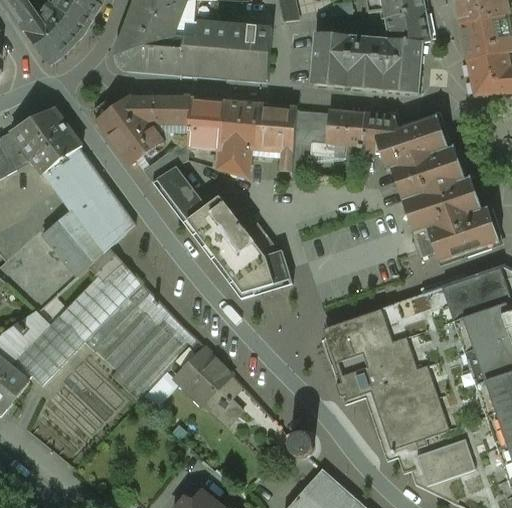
[(86,28),(50,1),(49,0),(41,9),(43,10),(37,16),(26,0),(19,0),(8,7),(49,64),(66,51),(86,28)]
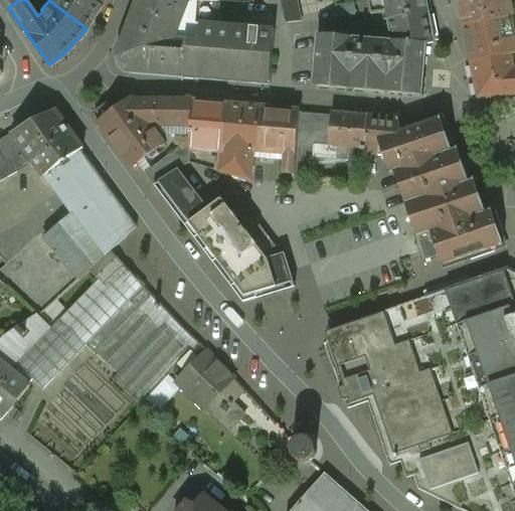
[(87,28),(103,2),(99,0),(51,0),(50,1),(87,28)]
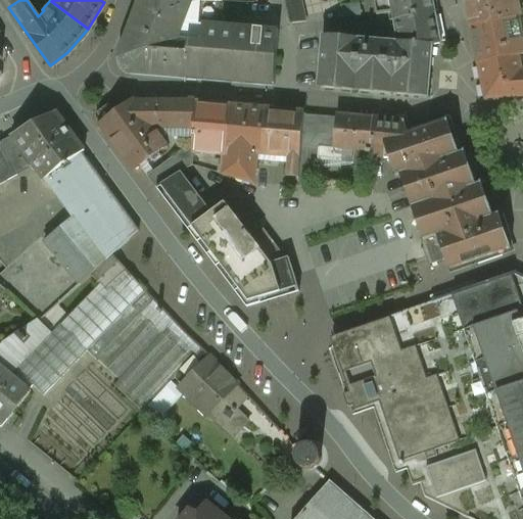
[(139,0),(129,28),(175,43),(176,40),(197,42),(199,21),(200,0),(139,0)]
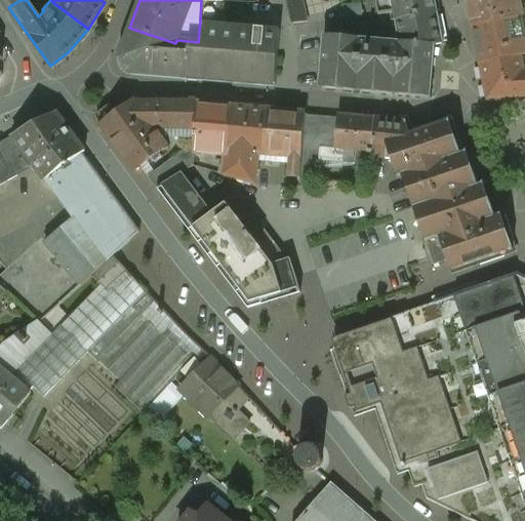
[(201,0),(200,22),(221,23),(224,0),(201,0)]
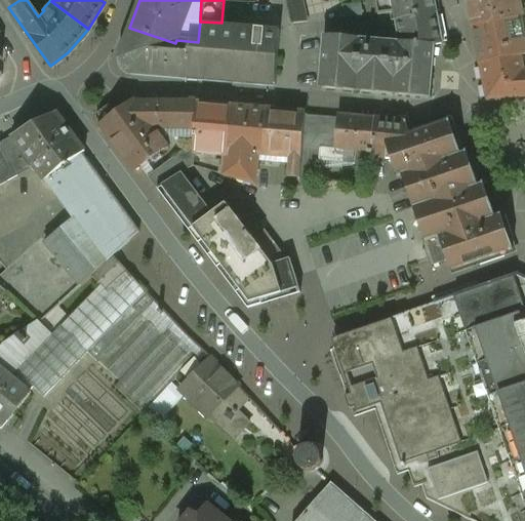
[(286,0),(290,21),(306,19),(301,0),(286,0)]
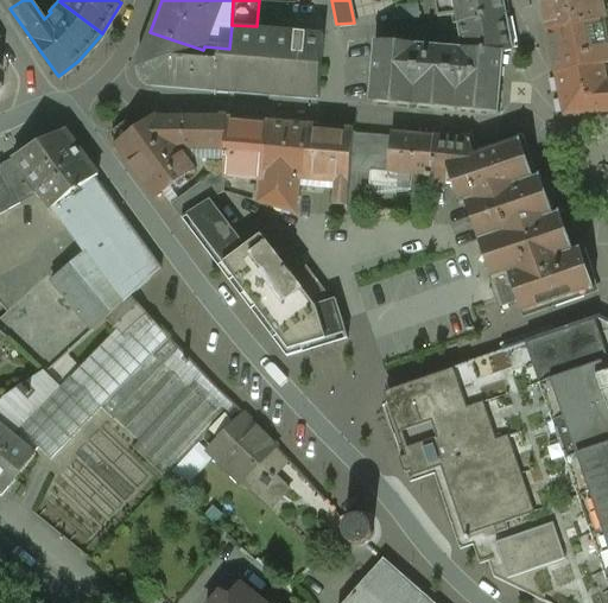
[(435,0),(438,13),(455,11),(458,21),(507,12),(504,0),(435,0)]
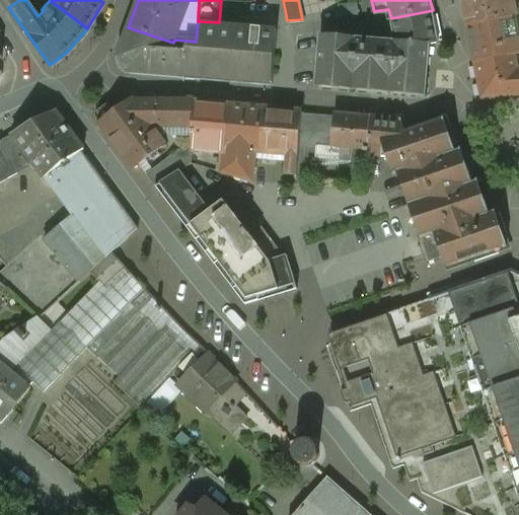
[(462,0),(467,23),(515,13),(512,0),(462,0)]
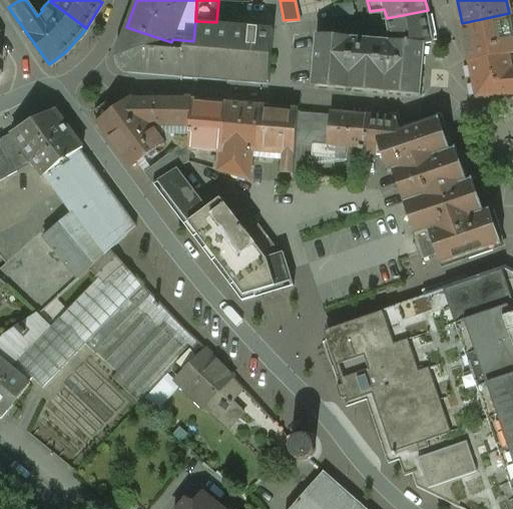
[(390,38),(316,32),(312,84),(421,93),(424,41),(434,39),(428,10),(387,18),(390,38)]
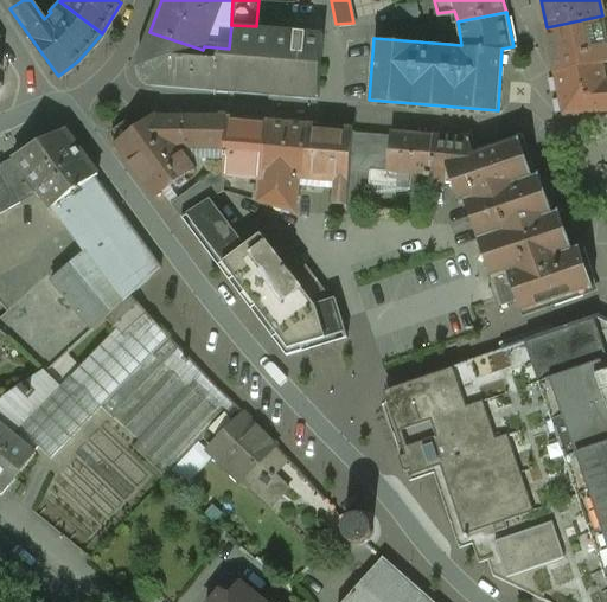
[(606,61),(606,14),(602,15),(547,27),(555,72),(602,62),(606,61)]
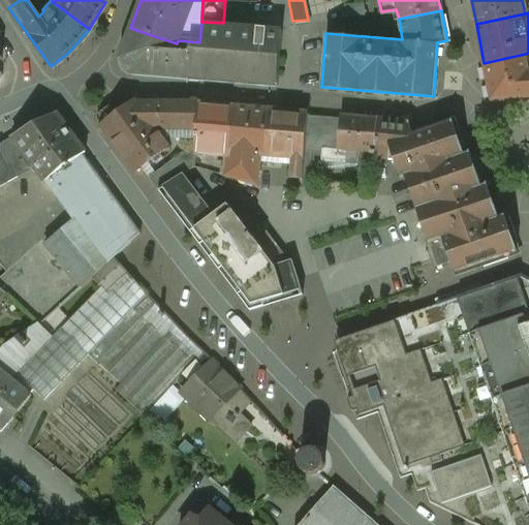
[(280,27),(223,23),(201,22),(199,42),(205,42),(205,39),(279,45),(280,27)]
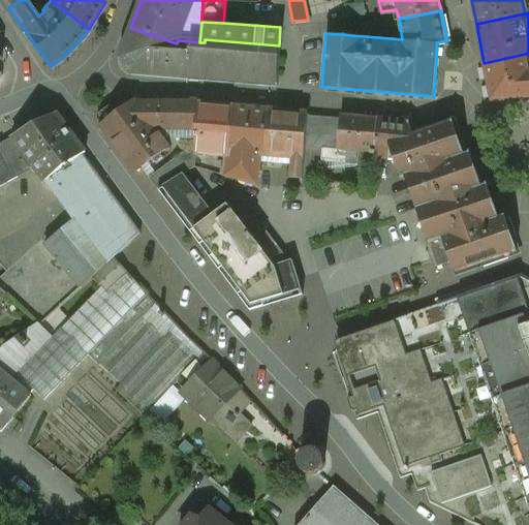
[(177,43),(130,28),(121,54),(131,70),(191,75),(201,74),(205,42),(199,42),(178,40),(177,43)]
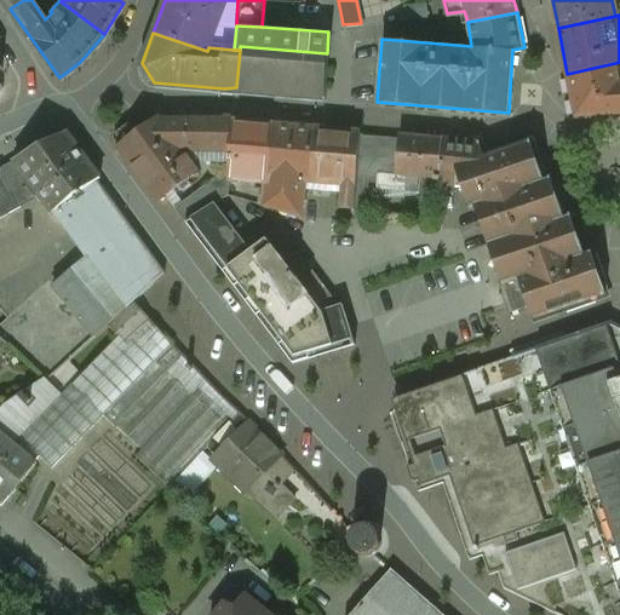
[(327,53),(240,46),(240,50),(236,87),(323,96),(327,53)]
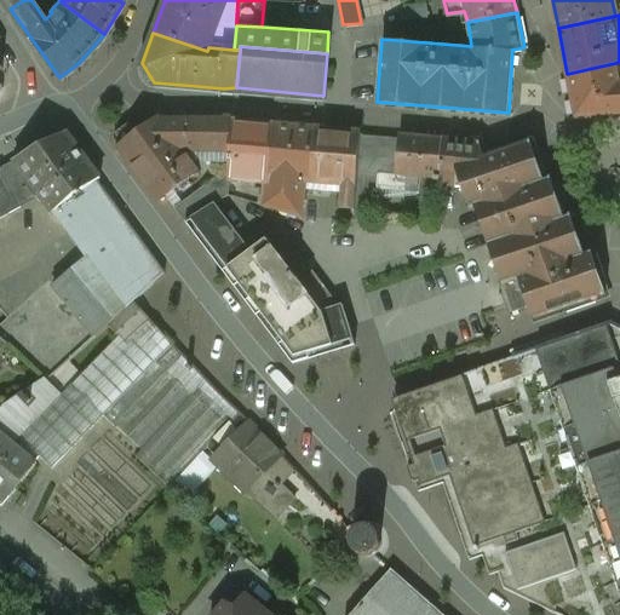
[(615,63),(567,74),(575,113),(619,110),(619,79),(618,80),(615,63)]
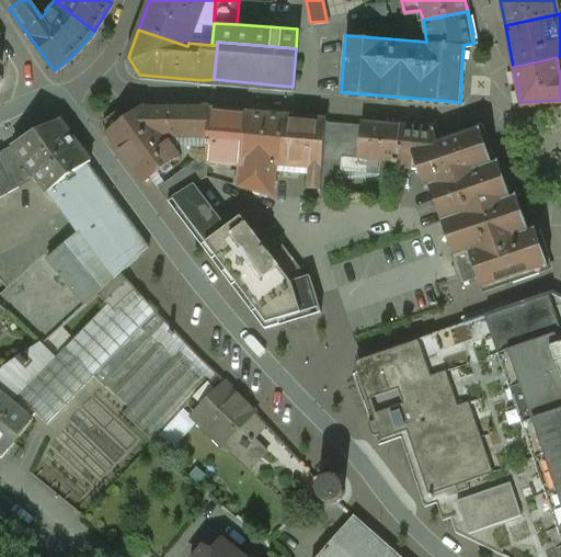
[(119,110),(103,122),(111,132),(109,134),(144,180),(180,156),(164,134),(170,134),(170,108),(145,108),(142,105),(127,118),(119,110)]
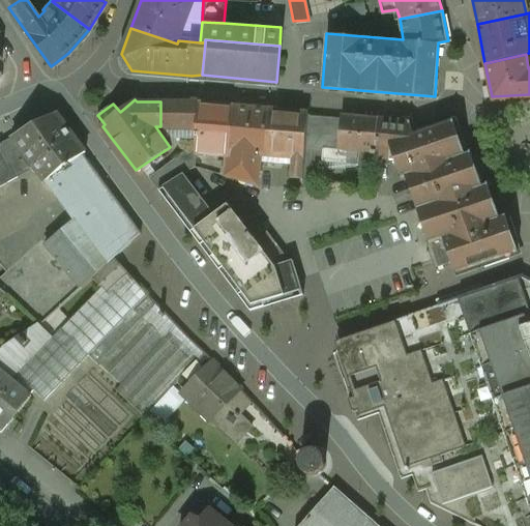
[(197,103),(160,101),(160,126),(196,127),(197,103)]
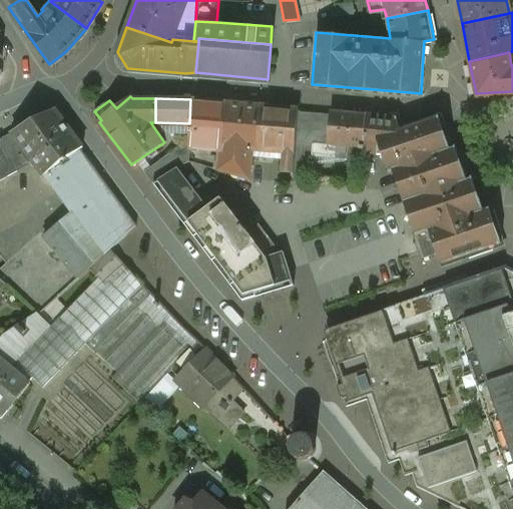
[(225,101),(190,99),(189,123),(189,141),(189,147),(220,149),(225,101)]
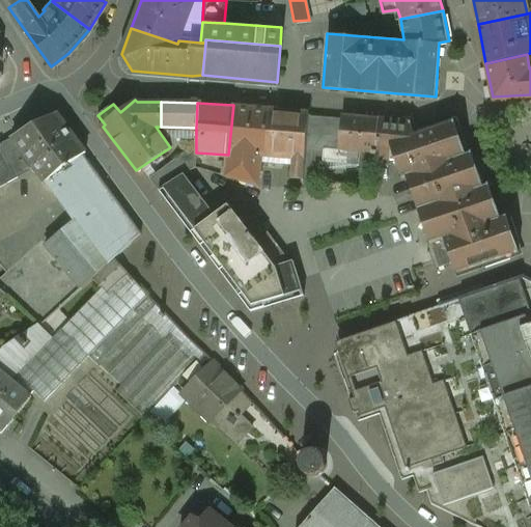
[(233,105),(228,155),(227,173),(257,182),(260,156),(282,158),(285,159),(287,109),(233,105)]
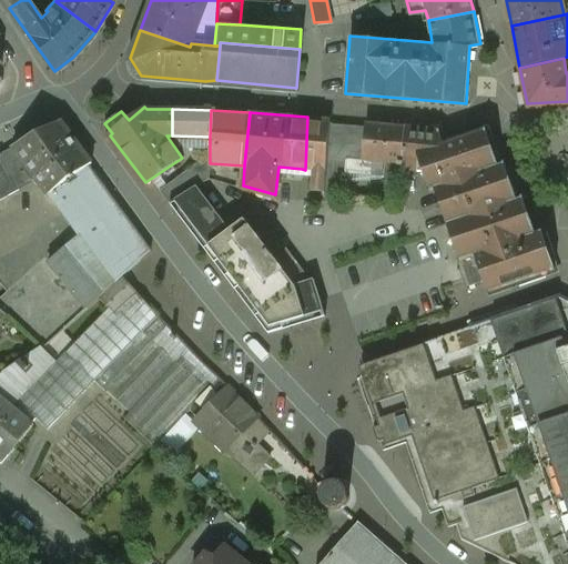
[(331,119),(307,117),(305,170),(302,169),(302,177),(325,178),(325,174),(325,169),(328,169),(328,157),(330,123),(331,119)]
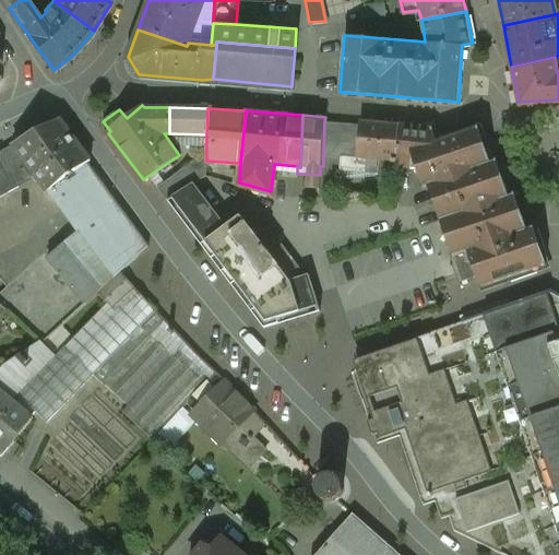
[(16,148),(47,189),(86,162),(91,158),(62,121),(54,119),(18,140),(16,148)]
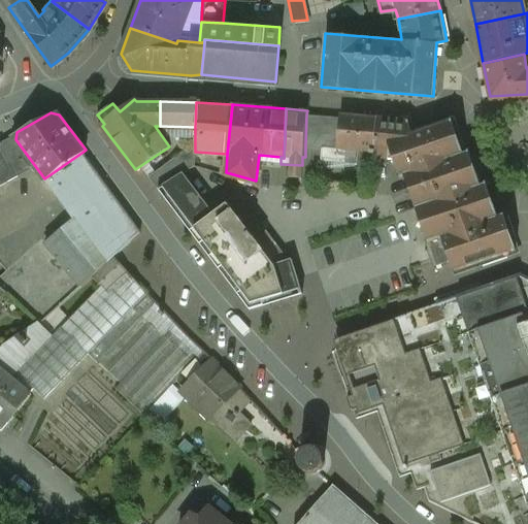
[(338,112),(338,118),(337,149),(361,151),(373,152),(375,116),(338,112)]
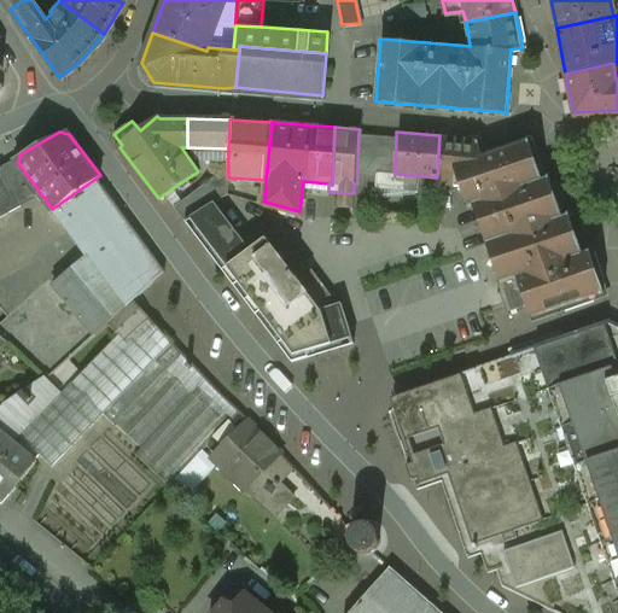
[(396,138),(359,134),(357,170),(380,173),(378,186),(421,190),(423,176),(395,174),(396,138)]
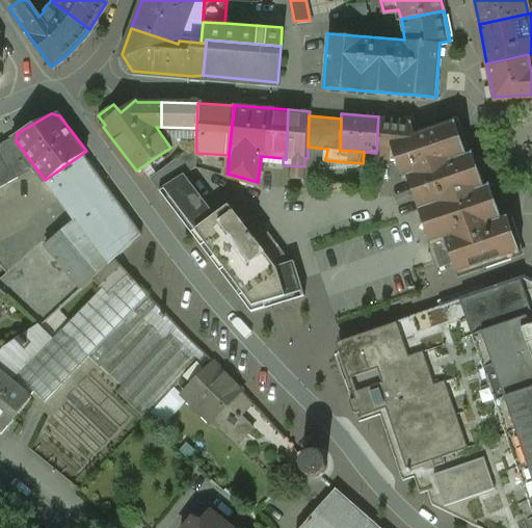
[(378,116),(376,153),(376,157),(400,159),(405,175),(466,154),(454,120),(416,133),(411,121),(378,116)]
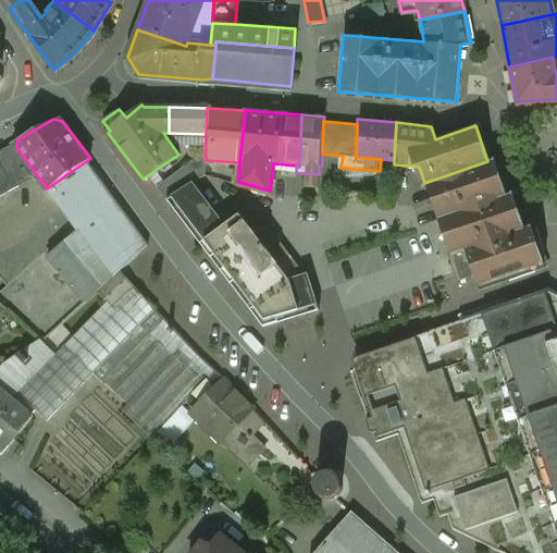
[(0,192),(19,183),(0,149),(0,192)]
